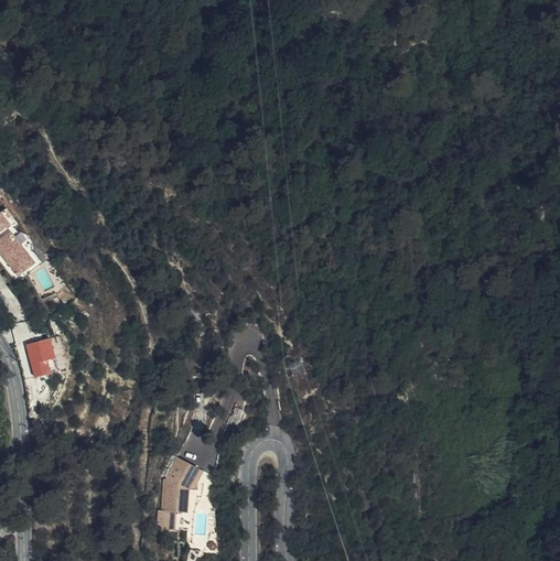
[(0,255),(14,273),(35,257),(0,212),(0,255)]
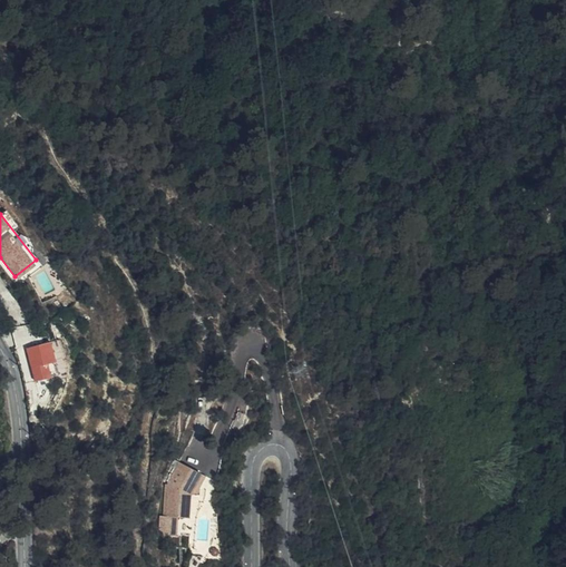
[(48,336),(22,343),(30,378),(48,373),(45,360),(52,358),(48,336)]
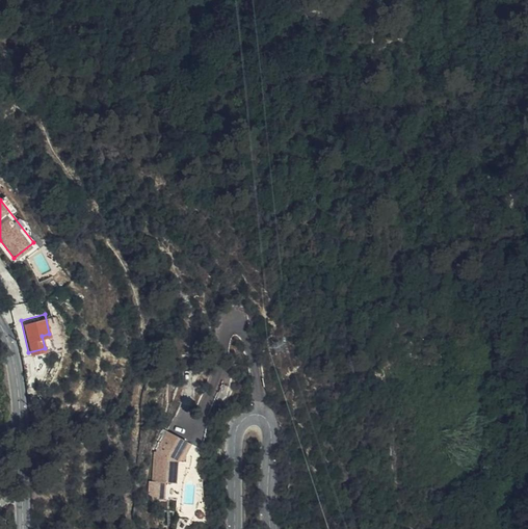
[(180,457),(185,445),(163,435),(156,455),(157,487),(178,486),(177,470),(172,470),(172,463),(177,465),(182,467),(185,459),(184,458),(180,457)]
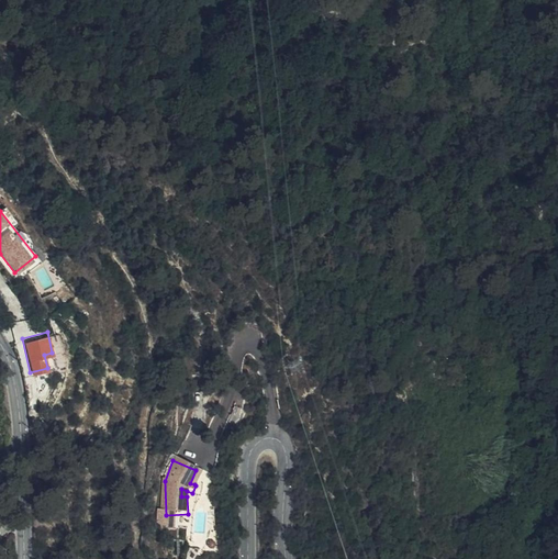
[(196,470),(190,483),(194,484),(199,471),(196,470)]
